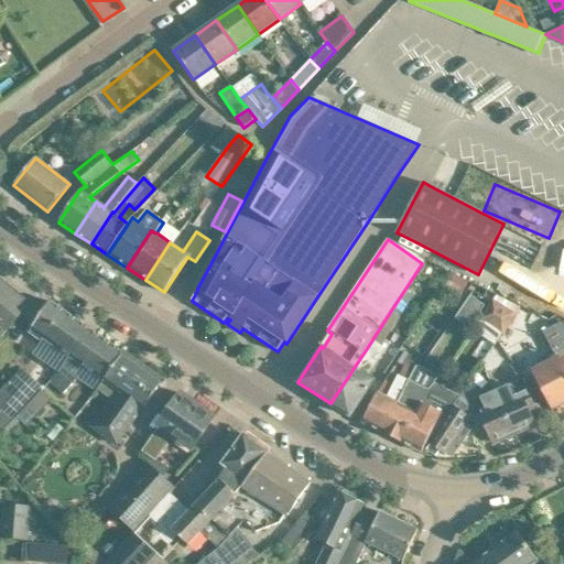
[(447,291),(459,299),(467,282),(449,273),(441,288),(432,303),(437,307),(447,291)]
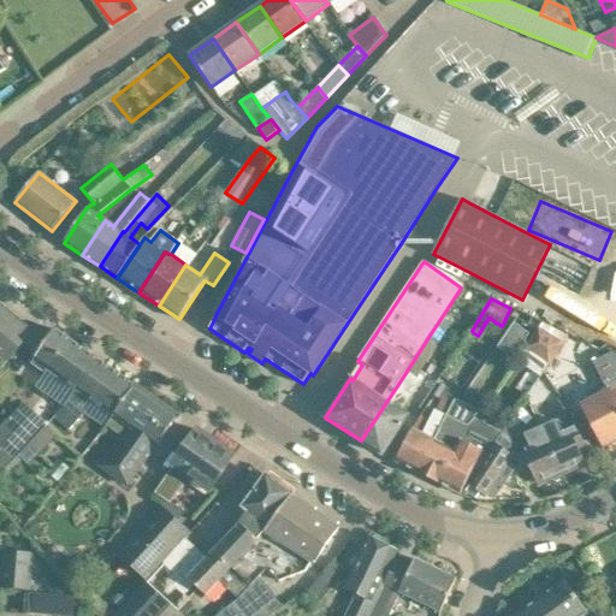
[(0,369),(33,331),(6,308),(0,315),(0,369)]
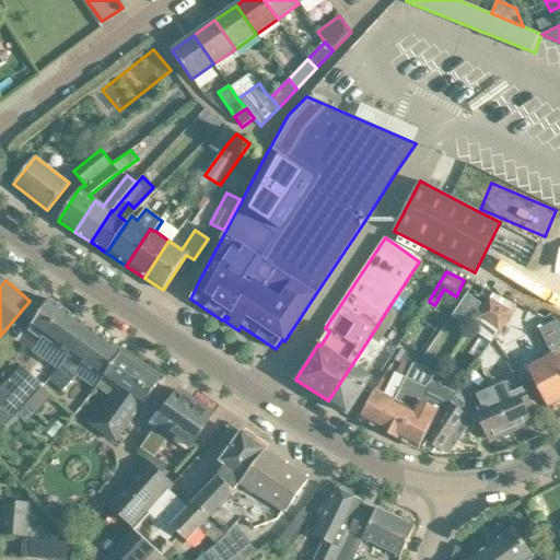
[(403,287),(392,303),(401,311),(412,293),(403,287)]
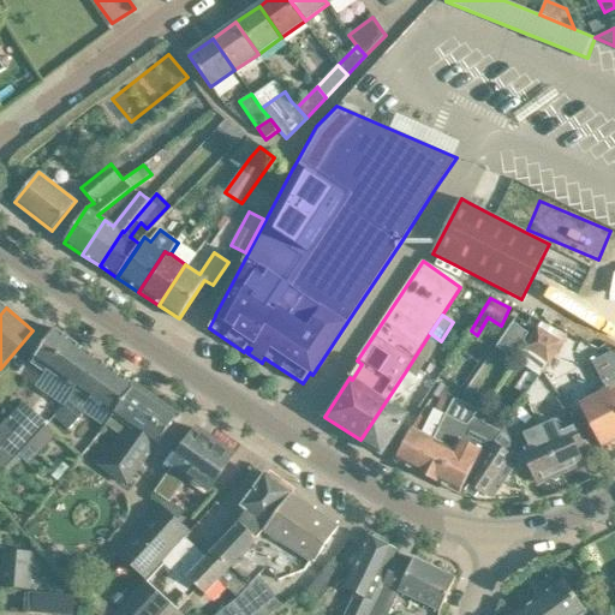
[(531,326),(515,316),(496,345),(512,354),(531,326)]
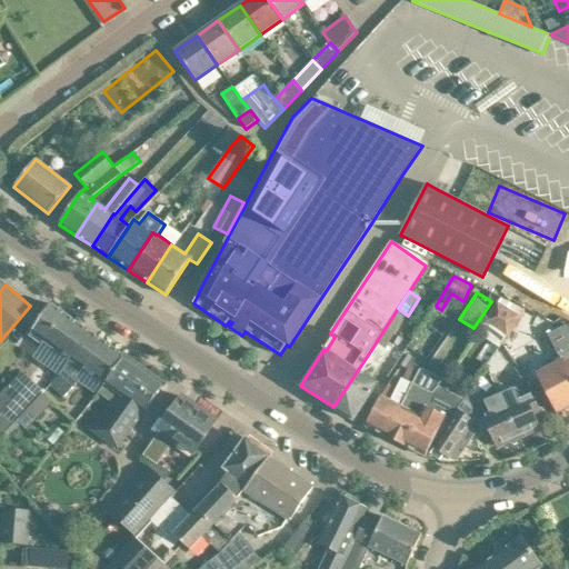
[(498,303),(497,306),(493,305),(487,316),(488,316),(485,321),(503,333),(516,313),(498,303)]
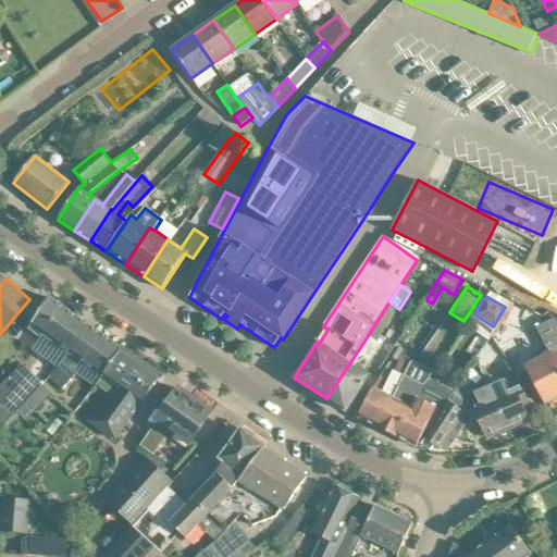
[(91,326),(50,298),(29,327),(41,336),(44,334),(72,355),(91,326)]
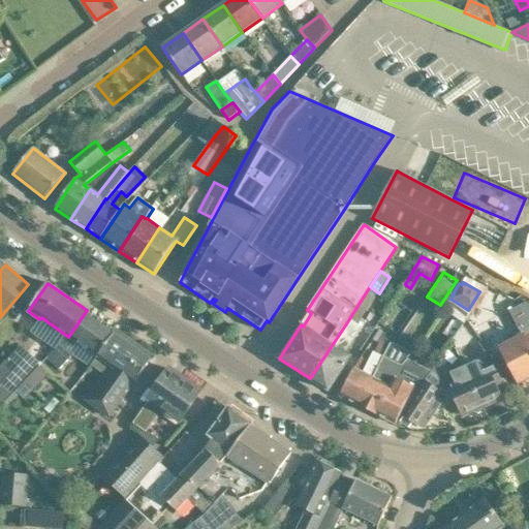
[(348,320),(310,378),(329,391),(350,358),(344,353),(361,328),(358,327),(379,293),(370,286),(348,320)]
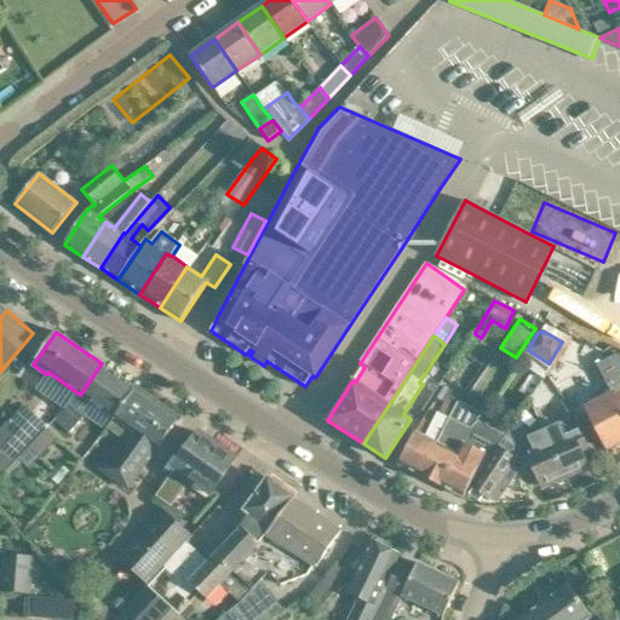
[(585,403),(597,428),(608,449),(619,443),(619,355),(618,354),(596,365),(609,390),(595,397),(595,399),(585,403)]
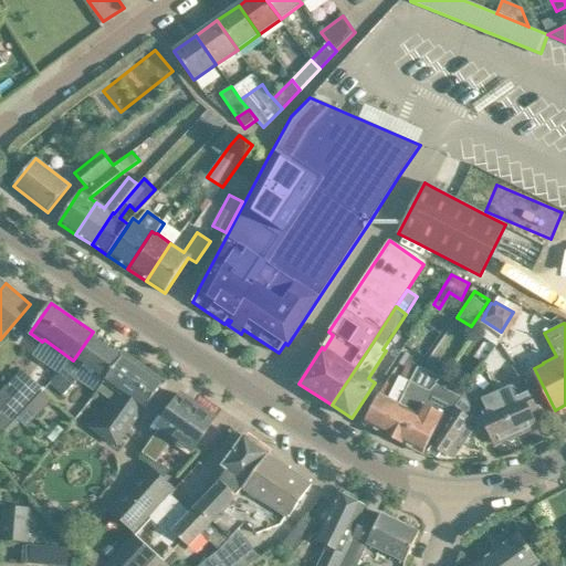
[(93,332),(73,360),(72,362),(64,367),(52,381),(64,395),(79,380),(73,375),(81,366),(105,384),(125,355),(93,332)]
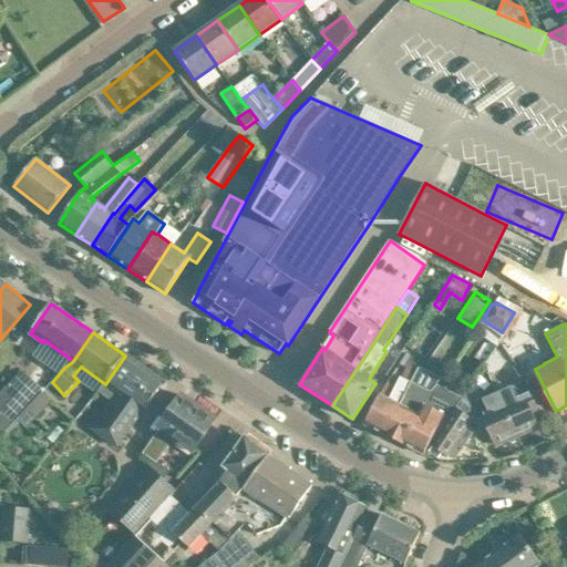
[(488,370),(507,359),(498,343),(485,363),(488,370)]
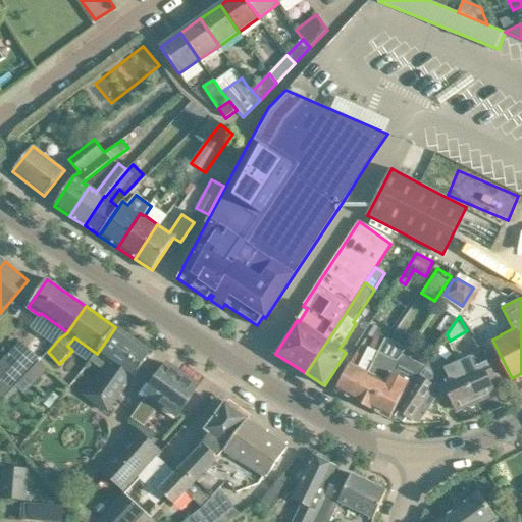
[(349,364),(335,390),(354,400),(367,373),(368,373),(378,353),(387,333),(375,325),(368,335),(373,338),(358,368),(349,364)]
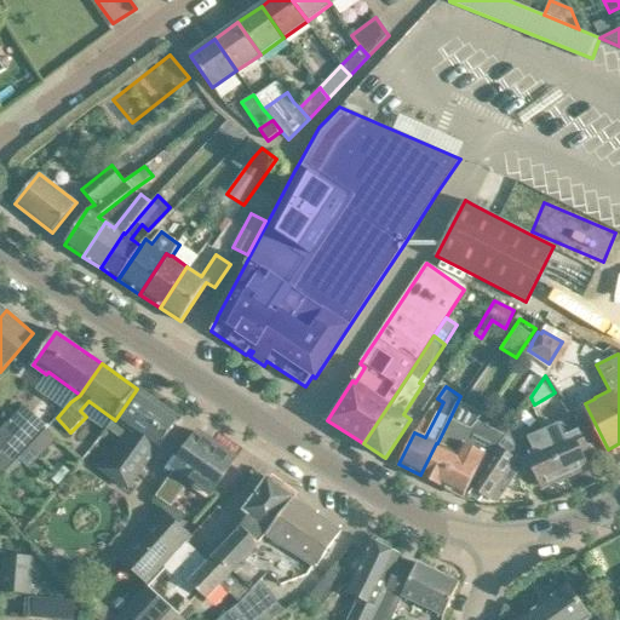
[(103,472),(128,492),(181,419),(137,389),(115,420),(108,430),(125,441),(103,472)]
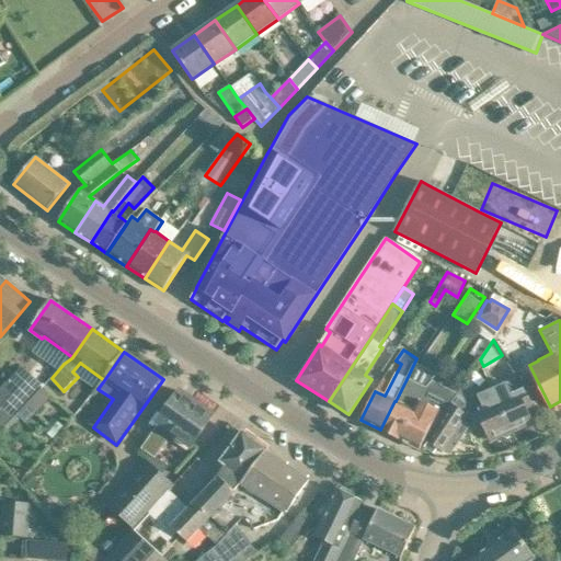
[(0,427),(1,428),(42,385),(22,367),(0,390),(0,427)]
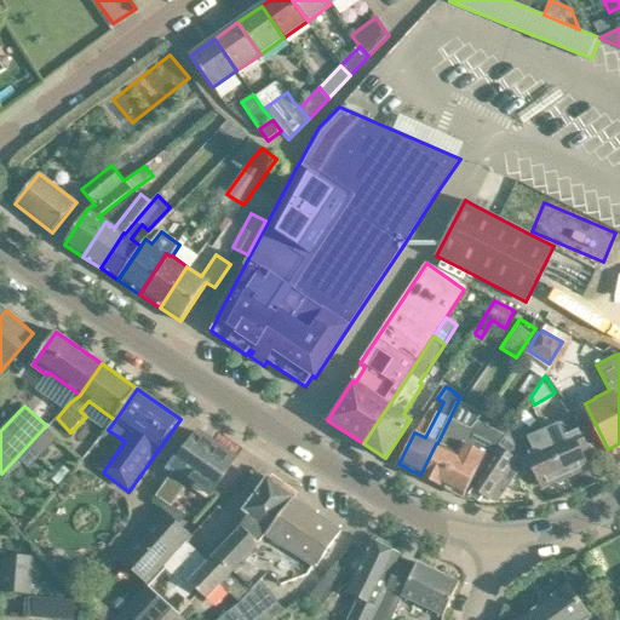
[(436,443),(420,475),(442,486),(458,453),(470,429),(461,425),(449,419),(437,443),(436,443)]
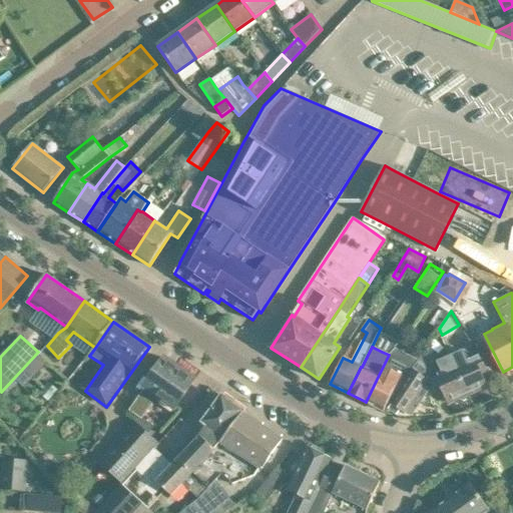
[(399,389),(419,360),(396,348),(389,355),(379,375),(366,402),(384,411),(396,387),(399,389)]
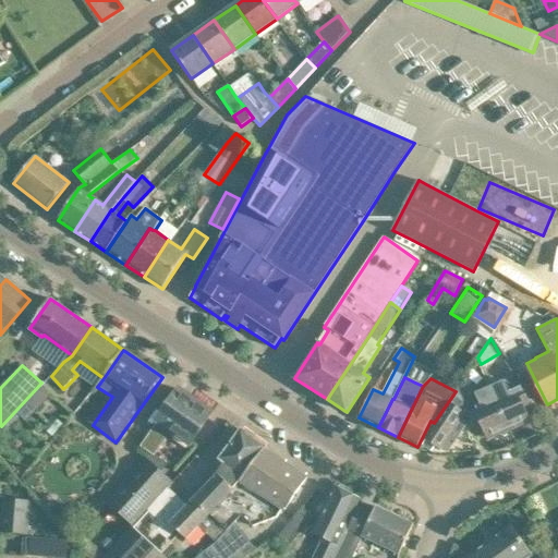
[(504,380),(488,388),(508,428),(529,420),(522,403),(528,401),(521,387),(509,392),(504,380)]
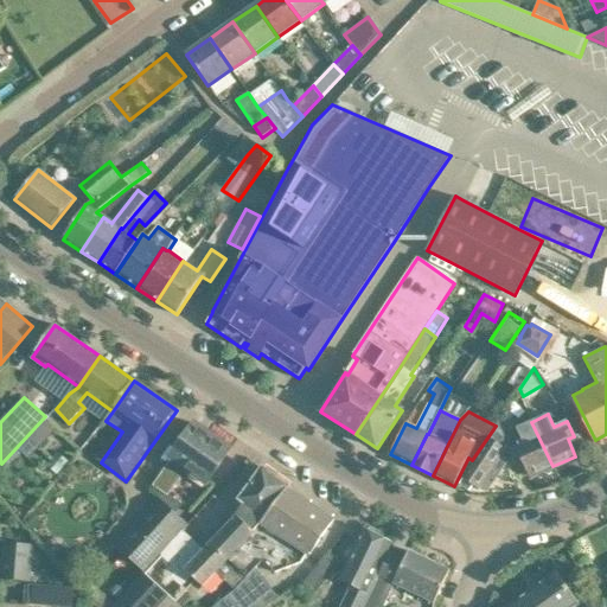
[(502,415),(496,426),(472,460),(460,478),(479,490),(481,487),(487,491),(512,454),(509,447),(516,445),(524,441),(518,428),(502,415)]
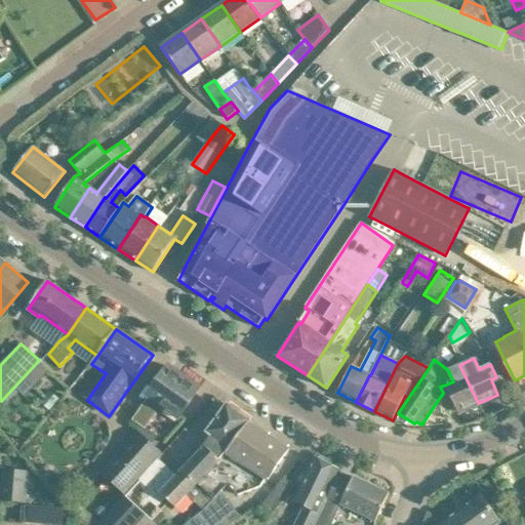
[(15,388),(24,396),(48,372),(39,363),(15,388)]
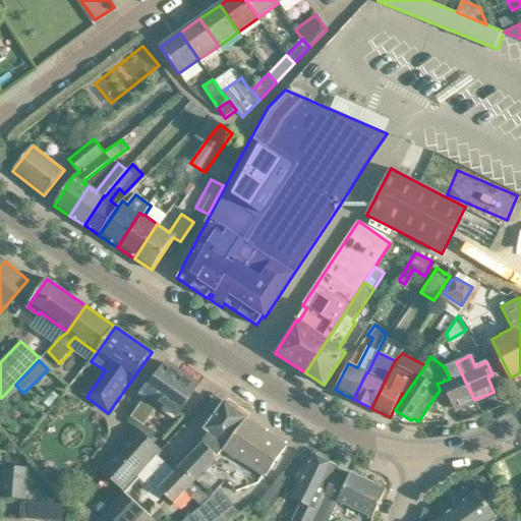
[(437,384),(440,390),(446,403),(451,400),(455,409),(474,400),(456,362),(445,367),(450,379),(443,382),(437,384)]
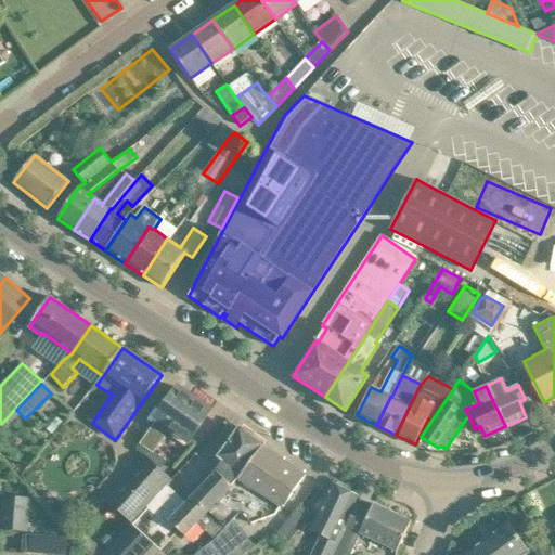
[(140,443),(151,452),(153,453),(169,430),(188,443),(211,410),(179,387),(140,443)]
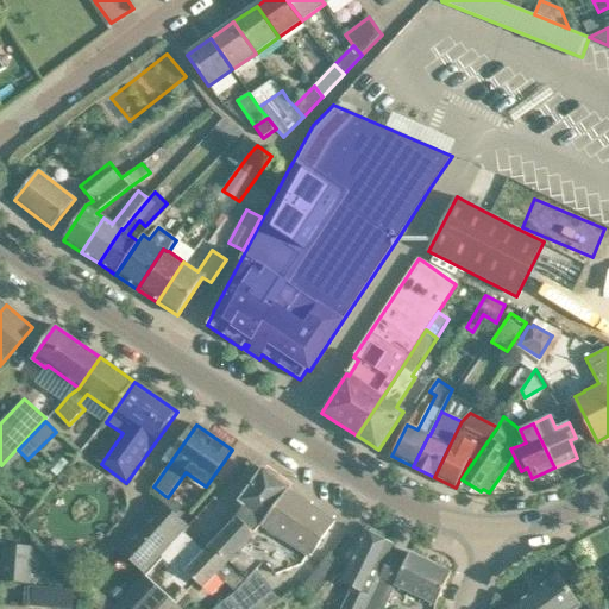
[(228,562),(228,560),(257,531),(287,490),(288,489),(276,479),(278,477),(268,470),(267,472),(263,470),(242,501),(248,506),(239,518),(187,572),(203,588),(228,562)]
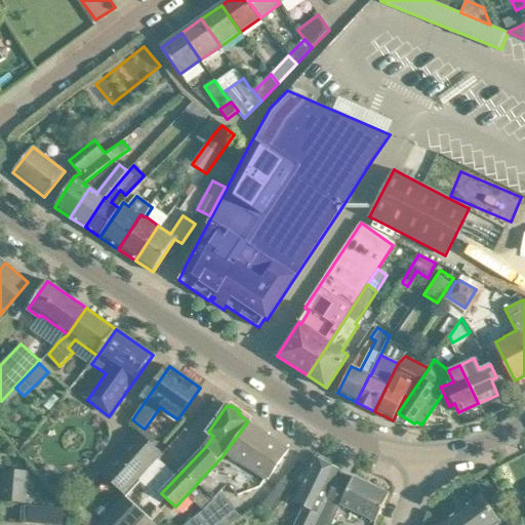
[(197,484),(214,498),(220,492),(228,501),(236,493),(238,494),(258,487),(264,479),(267,481),(278,467),(288,449),(247,423),(248,421),(247,422),(221,457),(197,483),(197,484)]
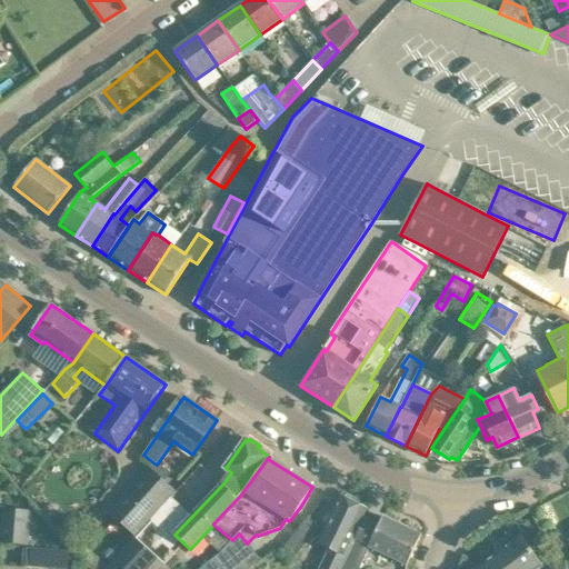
[(175,493),(149,470),(148,469),(111,511),(137,535),(175,493)]
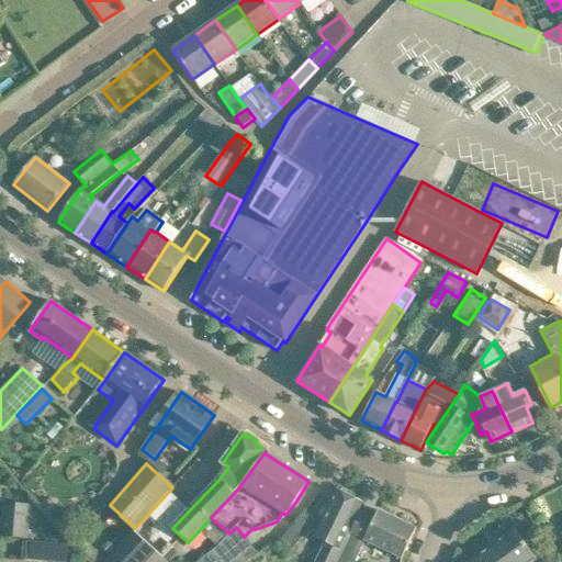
[(326,542),(316,561),(337,561),(353,526),(350,524),(361,502),(352,497),(351,493),(343,489),(339,492),(337,491),(322,524),(315,537),(326,542)]
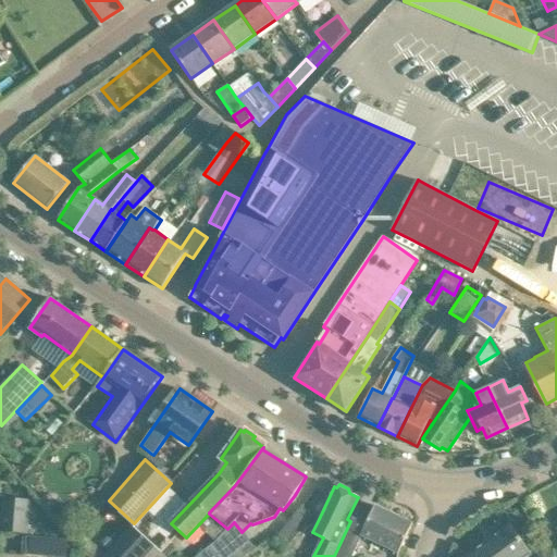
[(1,500),(0,523),(0,533),(28,535),(31,502),(1,500)]
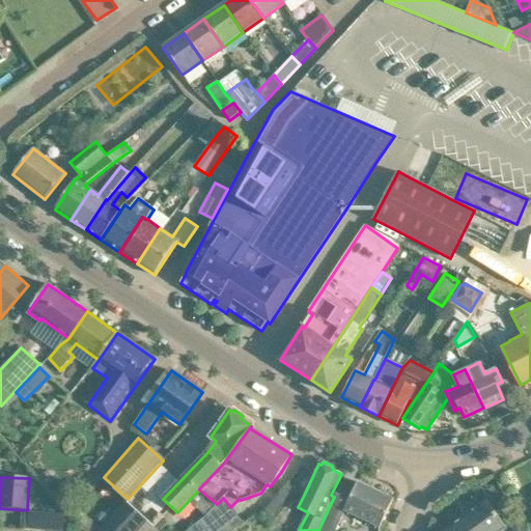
[(334,497),(318,530),(335,530),(345,511),(380,528),(393,500),(358,482),(353,493),(340,484),(334,497)]
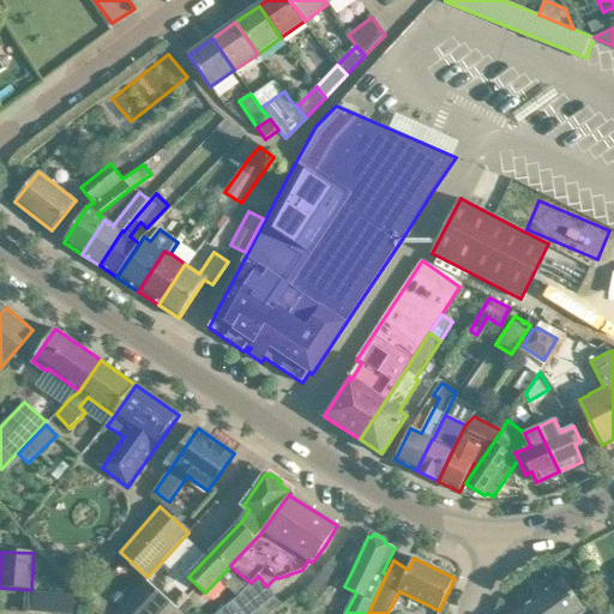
[(320,599),(345,569),(333,559),(308,589),(320,599)]
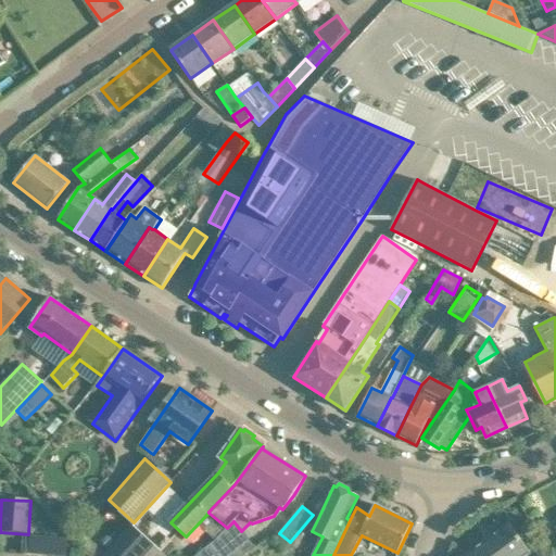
[(105,555),(167,555),(175,548),(169,543),(171,541),(158,529),(163,522),(148,509),(105,555)]
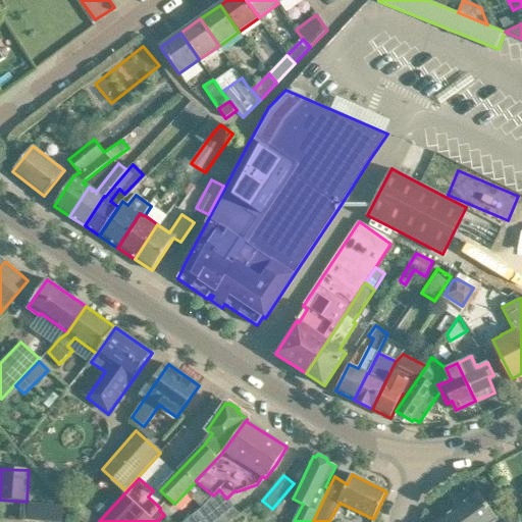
[(494,521),(499,520),(478,491),(436,521),(494,521)]
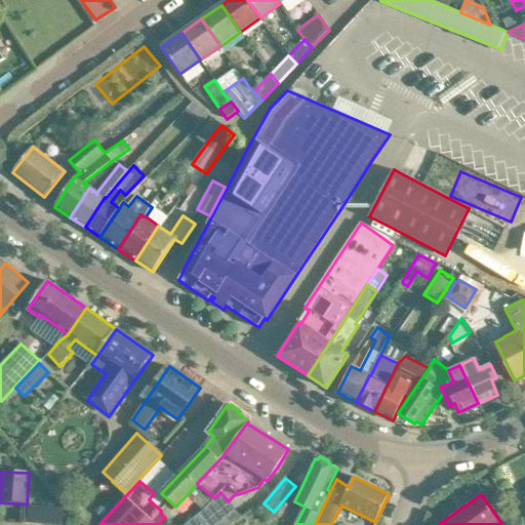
[(25,506),(23,523),(44,524),(67,524),(68,510),(25,506)]
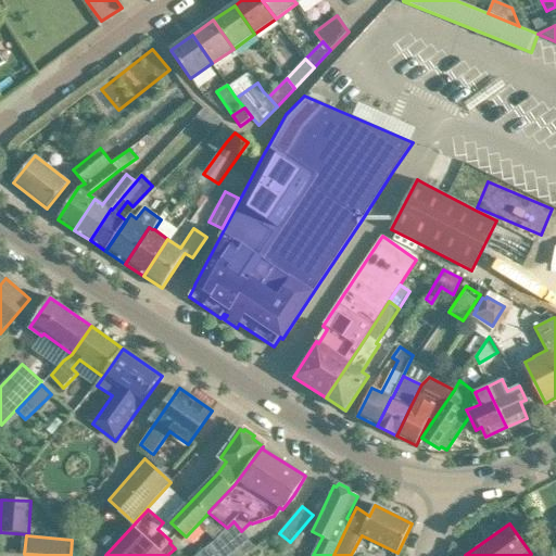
[(217,555),(210,545),(196,555),(217,555)]
